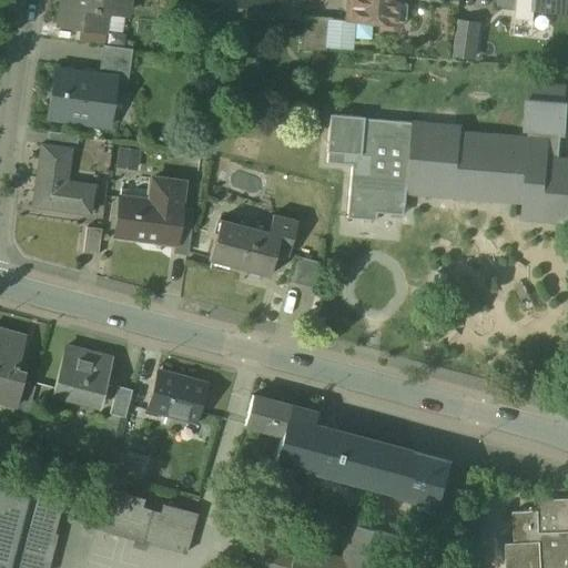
[(63,0),(60,27),(95,31),(99,12),(125,16),(127,0),(63,0)]
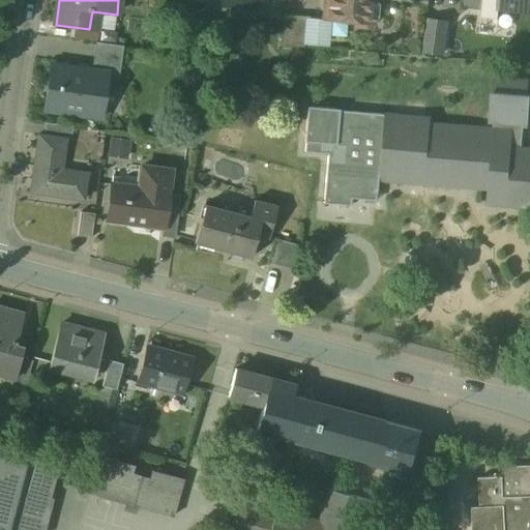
[(231,0),(231,7),(254,8),(254,1),(257,2),(257,9),(258,9),(258,0),(231,0)]
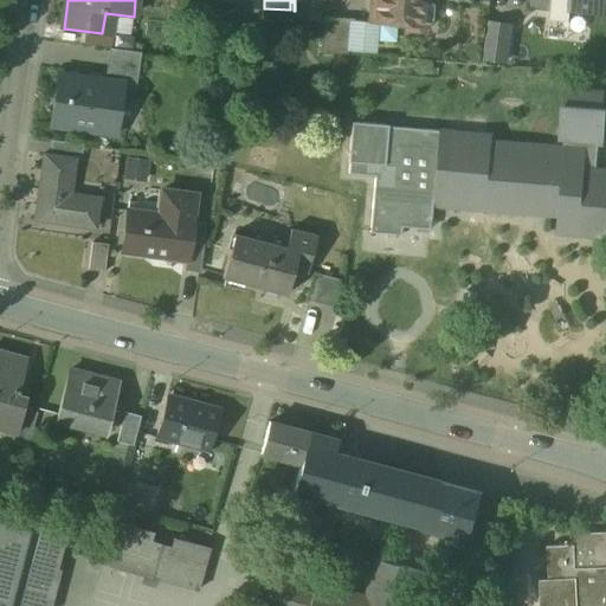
[(318,0),(295,0),(295,11),(294,11),(292,17),(318,19),(318,0)]
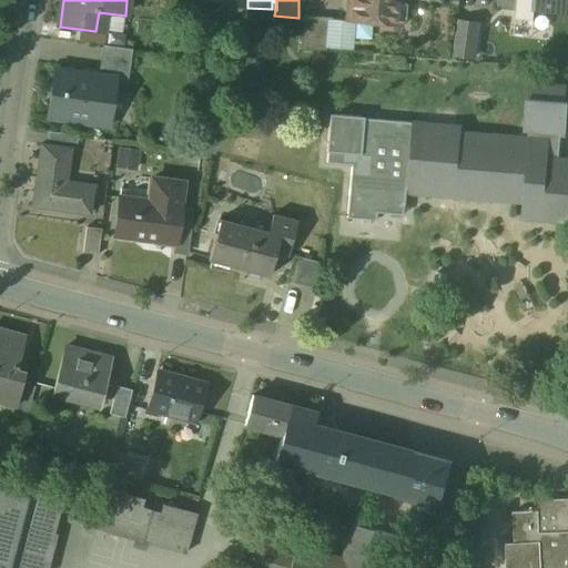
[(403,0),(348,0),(347,22),(379,26),(384,30),(393,31),(397,27),(401,27),(403,0)]
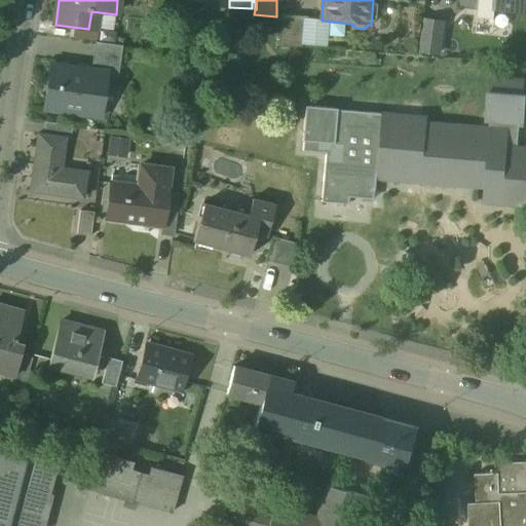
[(495,9),(525,12),(525,0),(458,0),(458,6),(478,8),(477,17),(494,20),(495,9)]
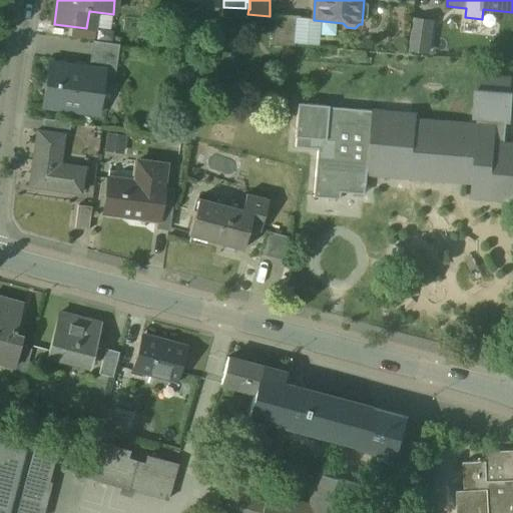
[(296,18),(274,16),(272,46),(294,47),(296,18)]
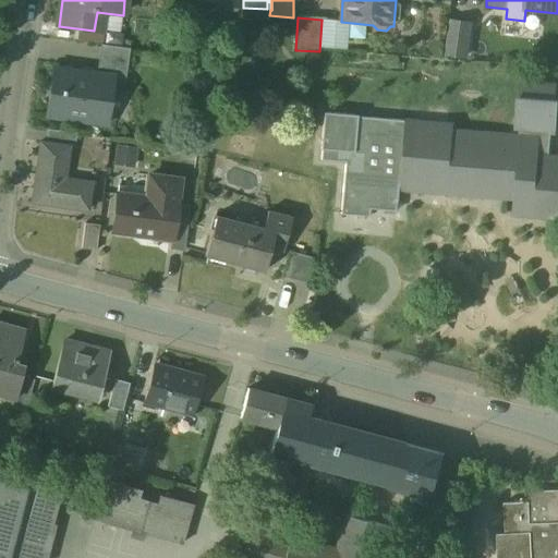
[(470,24),(451,22),(447,55),(465,57),(470,24)]
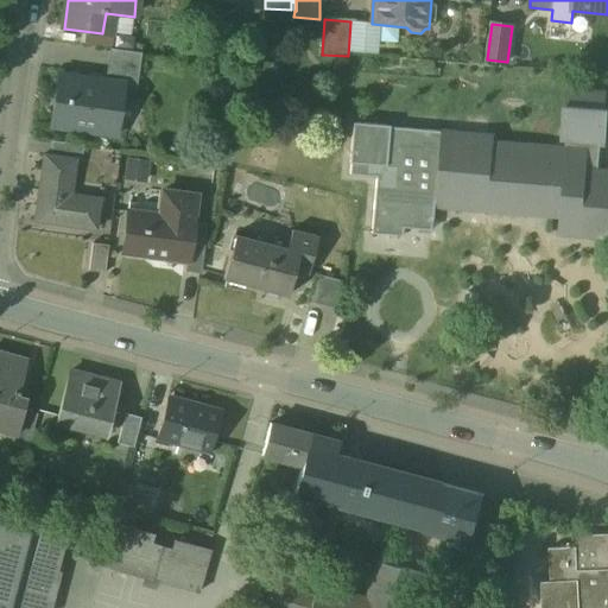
[(141,54),(109,49),(105,82),(124,84),(122,94),(135,95),(141,54)]
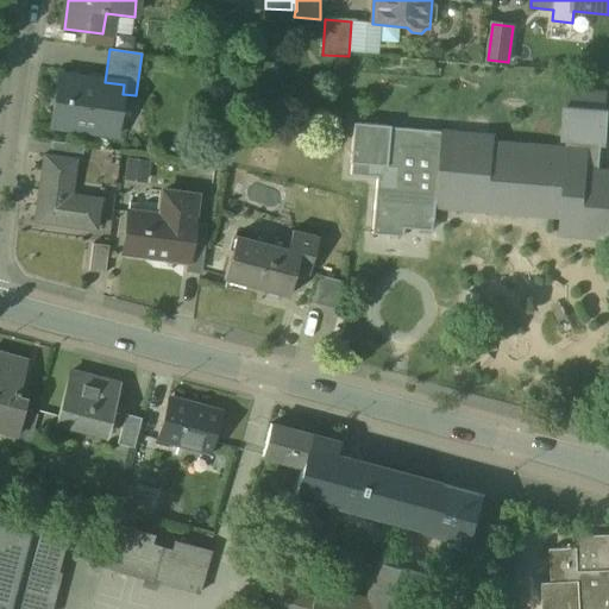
[(105,82),(58,75),(50,127),(117,137),(123,94),(124,85),(105,82)]
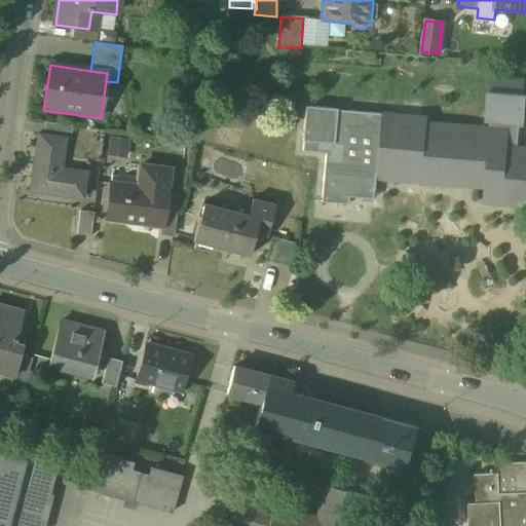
[(522,81),(493,79),(492,94),(489,94),(488,114),(490,114),(489,127),(509,129),(508,146),(517,147),(519,125),(521,125),(523,96),(521,96),(522,81)]
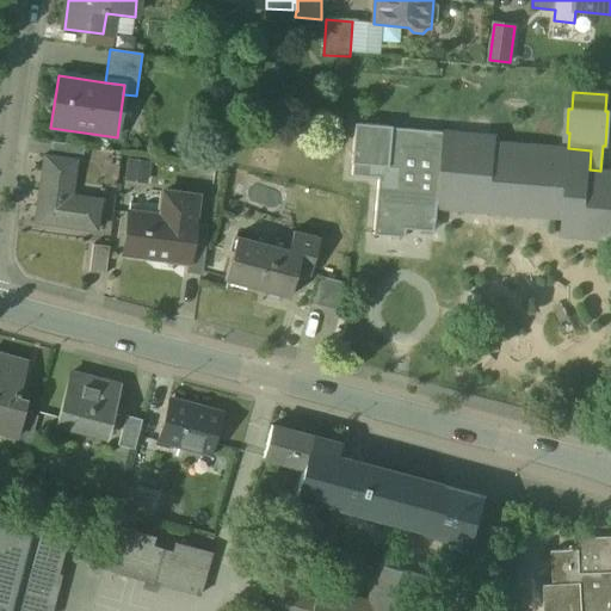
[(442,133),(392,128),(392,127),(355,124),(351,165),(352,165),(351,177),(377,178),(372,235),(403,239),(405,230),(433,233),(436,209),(434,209),(442,133)]
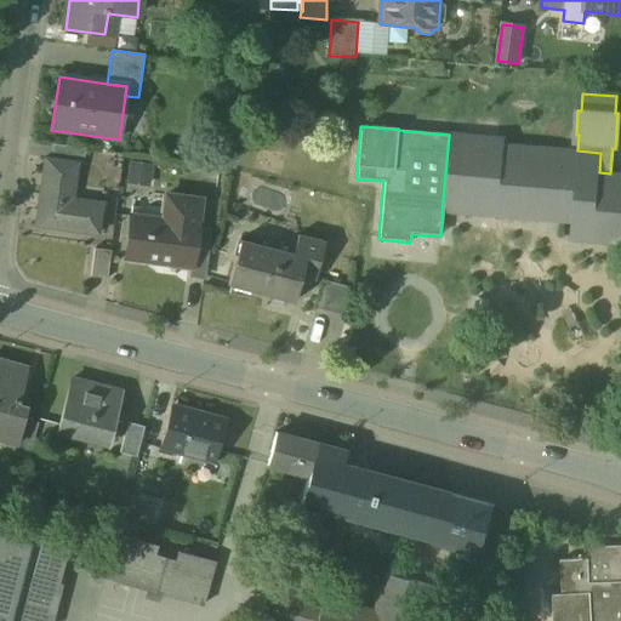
[(505,138),(449,134),(449,135),(442,212),(443,212),(496,217),(502,146),(503,144),(505,138)]
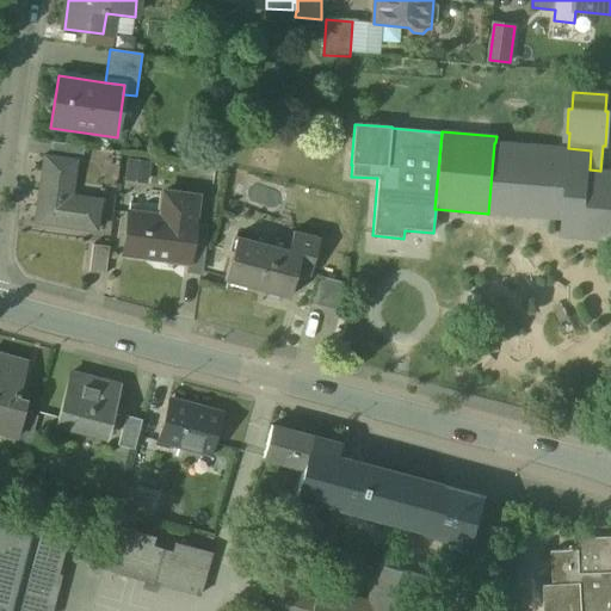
[(84,147),(53,142),(50,156),(75,160),(75,161),(81,162),(84,147)]
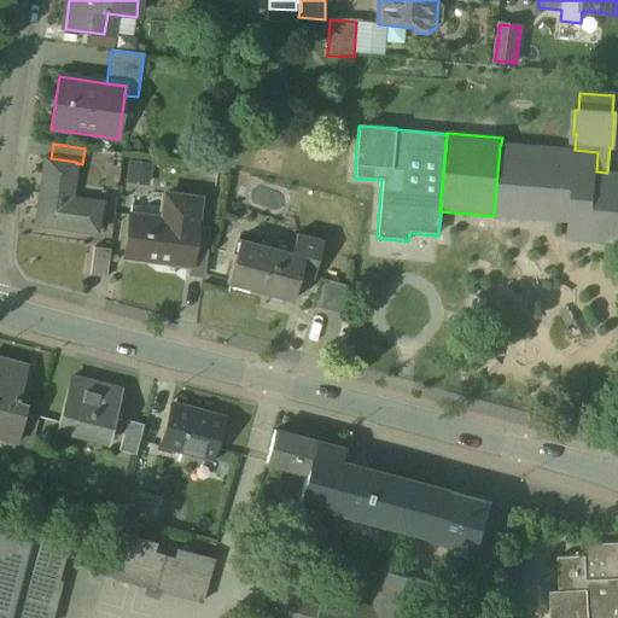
[(617,173),(607,173),(596,172),(598,152),(575,150),(501,145),(501,144),(500,145),(494,216),(569,222),(567,240),(617,244),(617,173)]
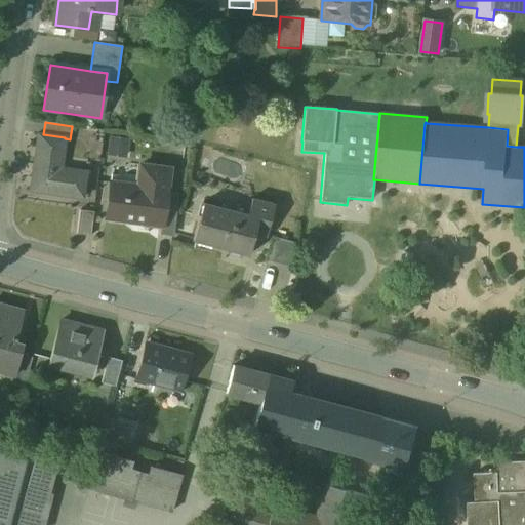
[(43,134),(38,133),(29,191),(82,199),(85,178),(58,174),(65,138),(65,137),(43,134)]
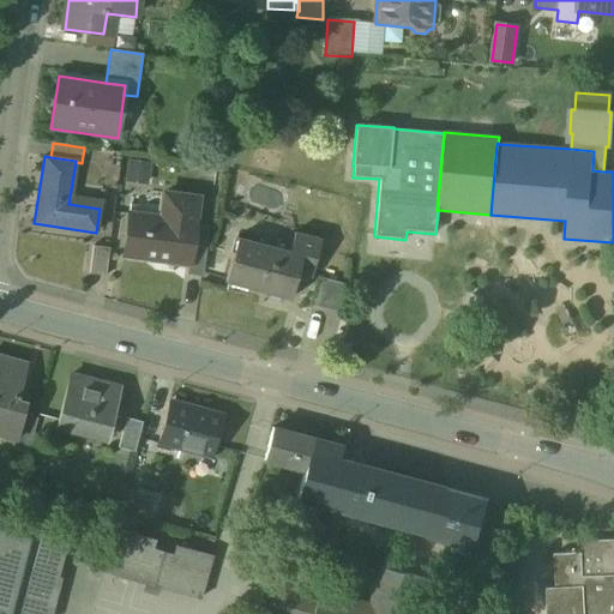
[(149,164),(130,161),(126,180),(137,181),(138,173),(148,174),(149,164)]
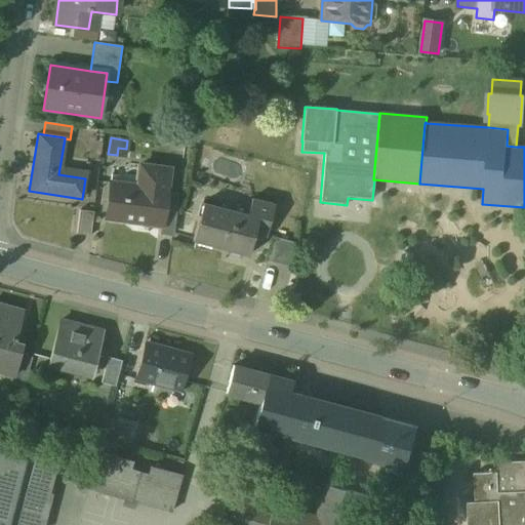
[(139,187),(111,183),(106,219),(160,227),(162,227),(166,202),(170,170),(150,167),(147,193),(139,192),(139,187)]
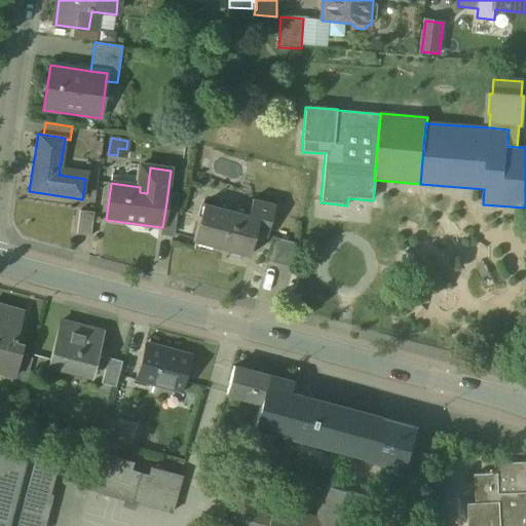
[(249,217),(203,204),(193,242),(249,257),(255,234),(266,237),(275,205),(253,199),(249,217)]
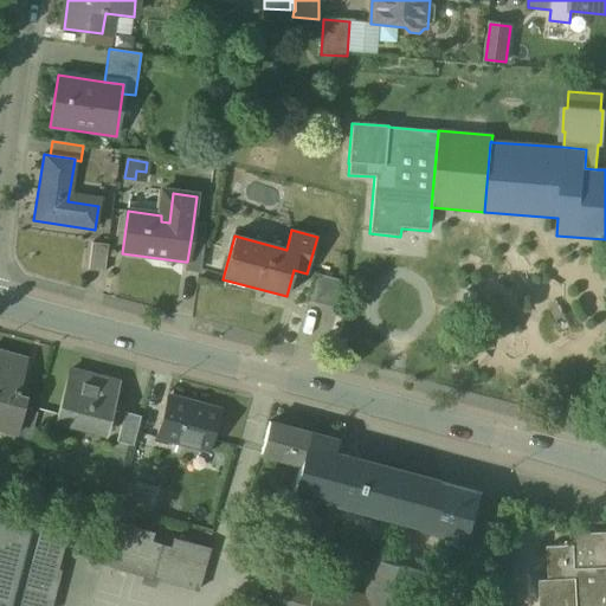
[(205,234),(192,233),(187,262),(185,262),(184,269),(200,270),(205,234)]
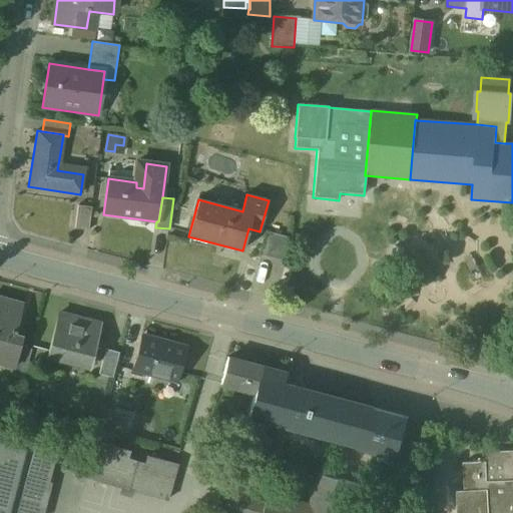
[(91,207),(77,205),(74,229),(88,231),(91,207)]
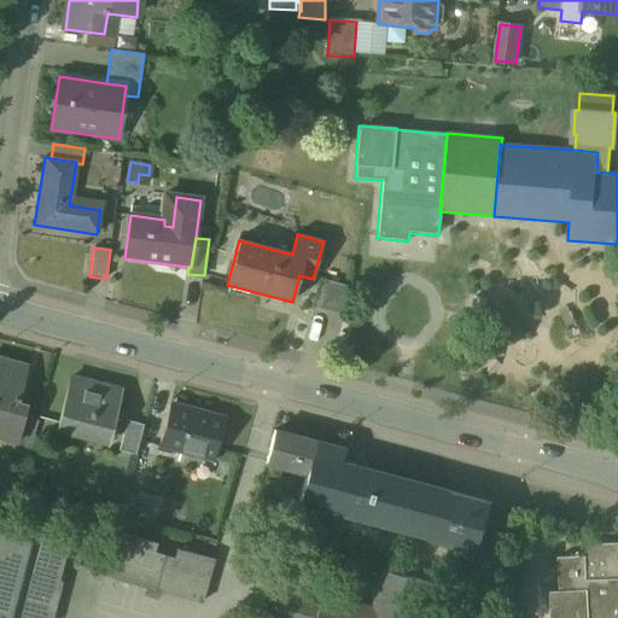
[(353,287),(321,279),(314,308),(344,315),(353,287)]
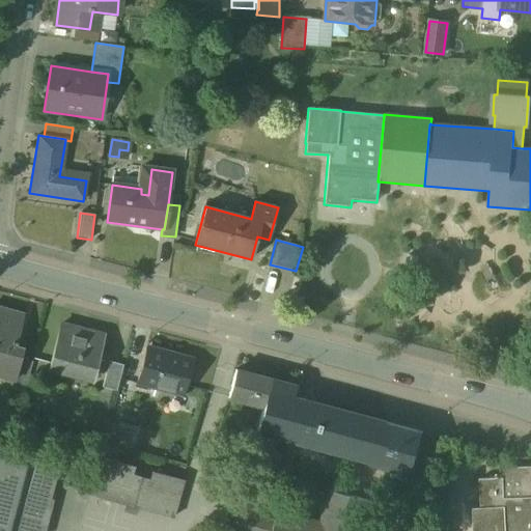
[(0,311),(0,376),(15,381),(15,382),(20,362),(22,353),(15,351),(24,318),(0,311)]
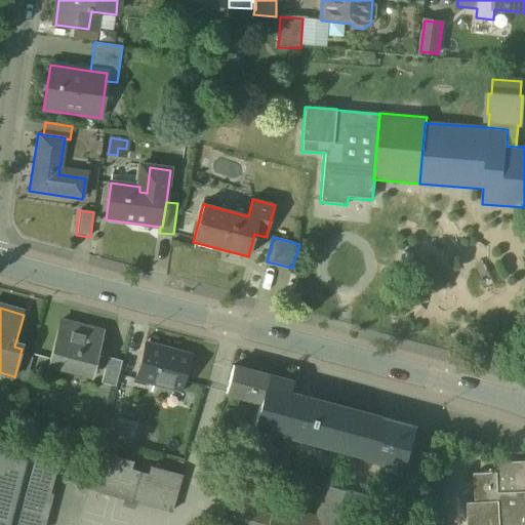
[(104,334),(85,329),(61,322),(49,365),(52,365),(52,364),(89,373),(88,375),(92,376),(104,334)]
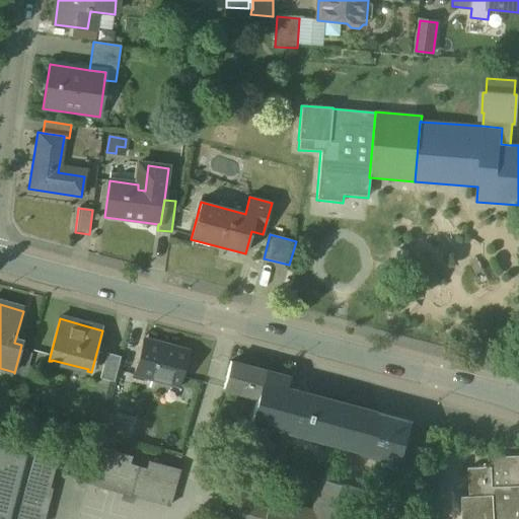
[(145,340),(135,376),(178,388),(189,352),(145,340)]
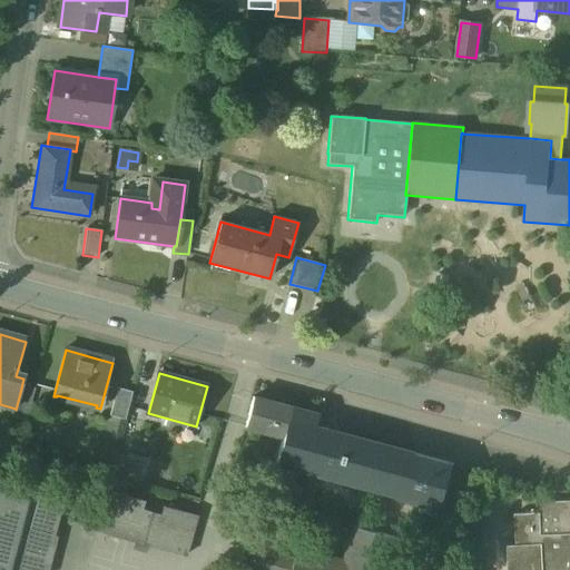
[(33,392),(21,389),(16,410),(16,409),(12,421),(25,424),(33,392)]
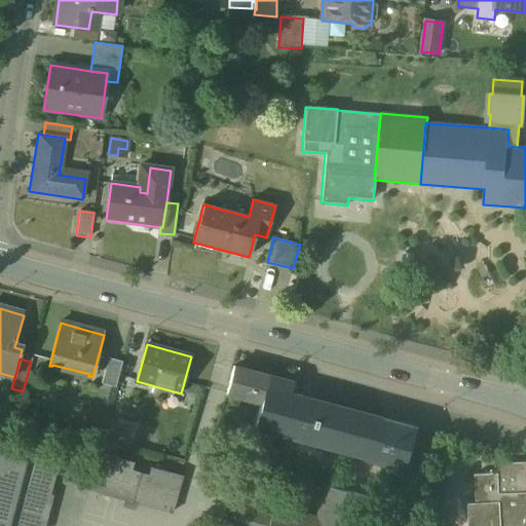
[(122,363),(109,359),(102,386),(115,389),(122,363)]
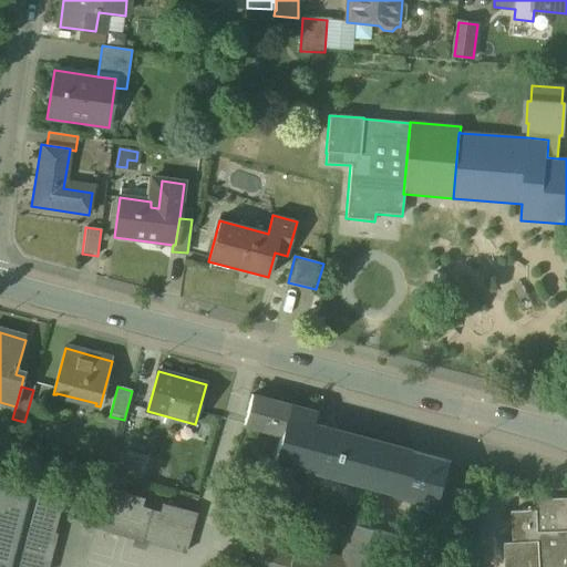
[(388,566),(397,536),(353,525),(344,559),(296,546),(315,474),(439,506),(450,462),(312,425),(315,413),(251,397),(244,426),(281,436),(275,463),(299,470),(280,542),(246,533),(237,566),(388,566)]
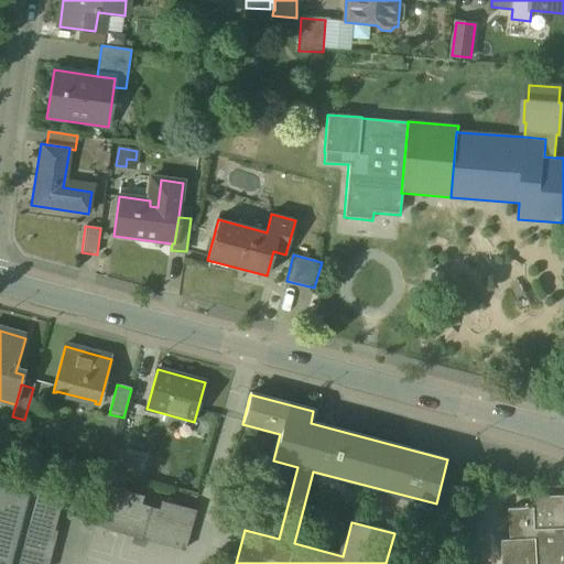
[(133,455),(117,449),(110,472),(128,476),(133,455)]
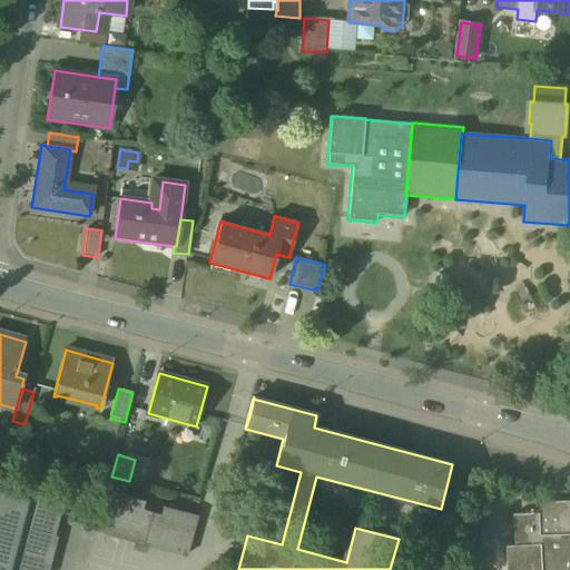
[(145,502),(110,493),(99,533),(187,557),(198,517),(164,508),(161,516),(143,511),(145,502)]
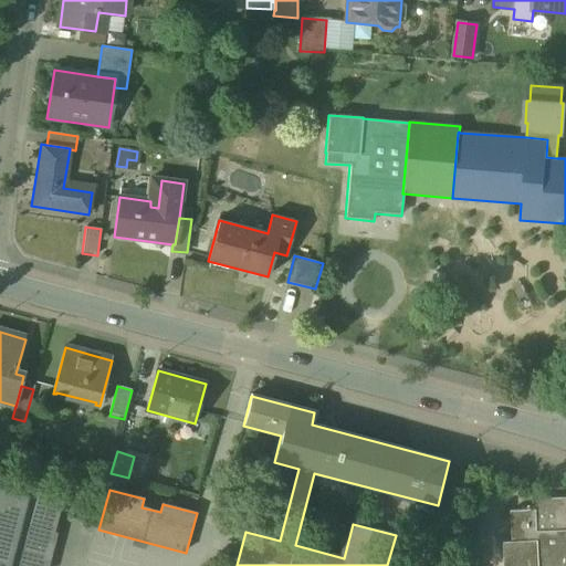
[(20,500),(2,565),(40,565),(41,565),(45,565),(49,554),(53,537),(54,535),(51,534),(60,502),(19,491),(18,499),(20,500)]
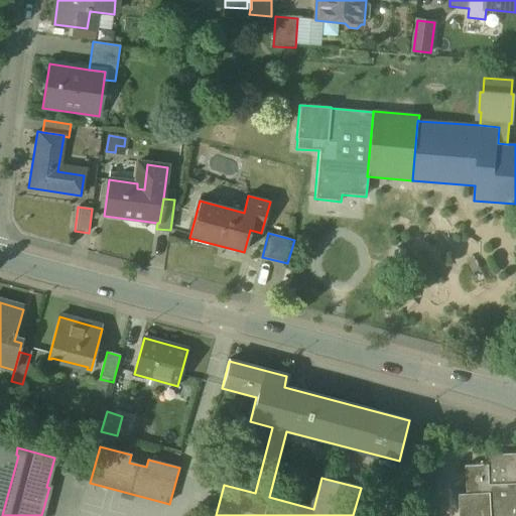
[(16,455),(0,450),(0,515),(2,515),(18,456),(16,455)]
